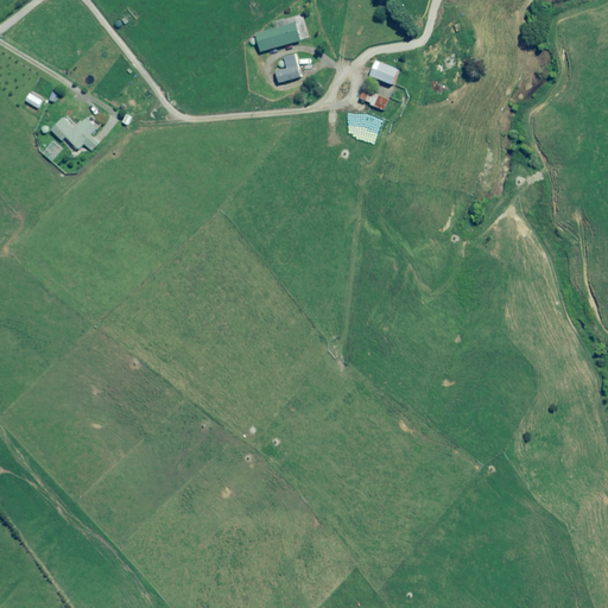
[(309,40),(303,16),(276,23),(277,29),(257,33),(261,51),(309,40)]
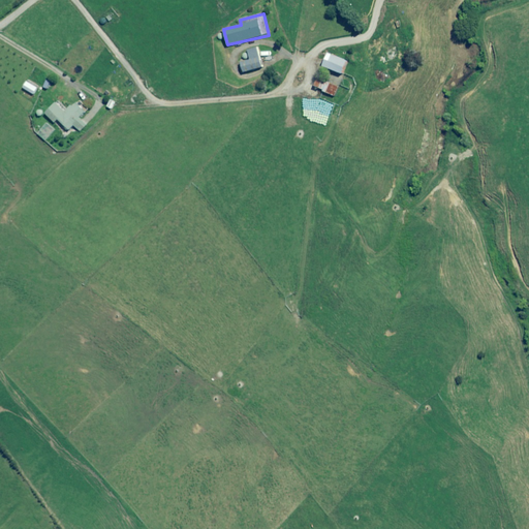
[(407,47),(396,42),(389,59),(401,63),(407,47)]
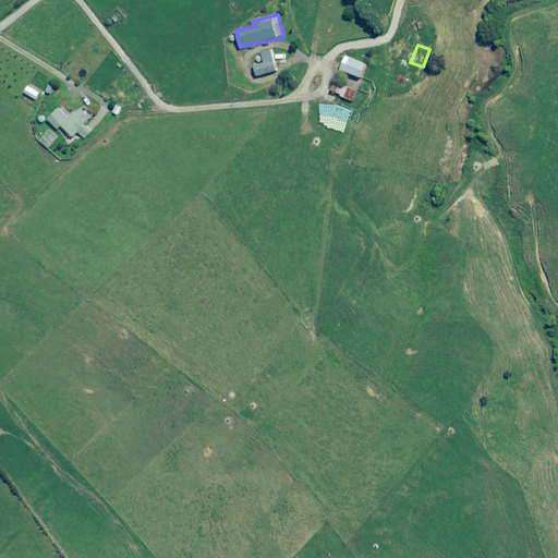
[(278,71),(273,50),(262,53),(265,63),(254,67),(257,76),(278,71)]
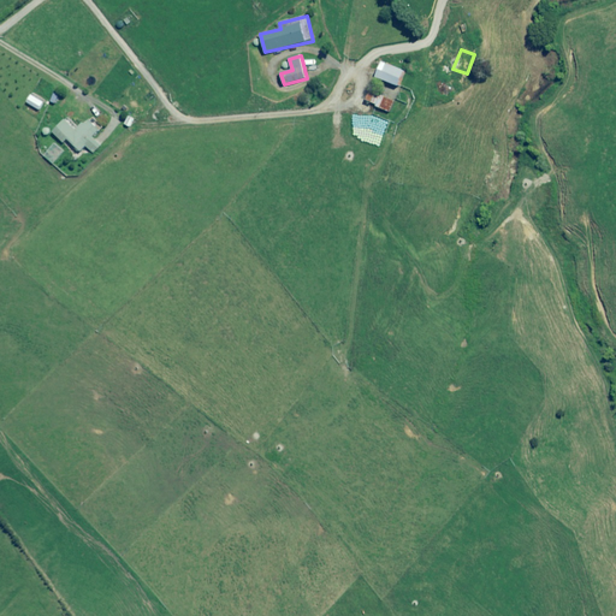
[(407,71),(388,64),(385,70),(381,69),(378,77),(401,87),(407,71)]
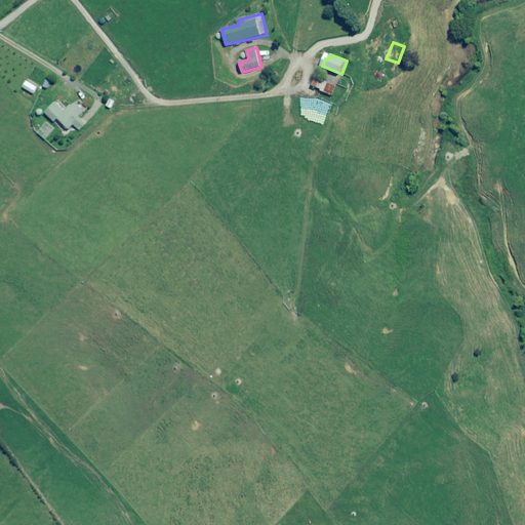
[(336,87),(316,78),(313,85),(322,89),(321,90),(332,95),(336,87)]
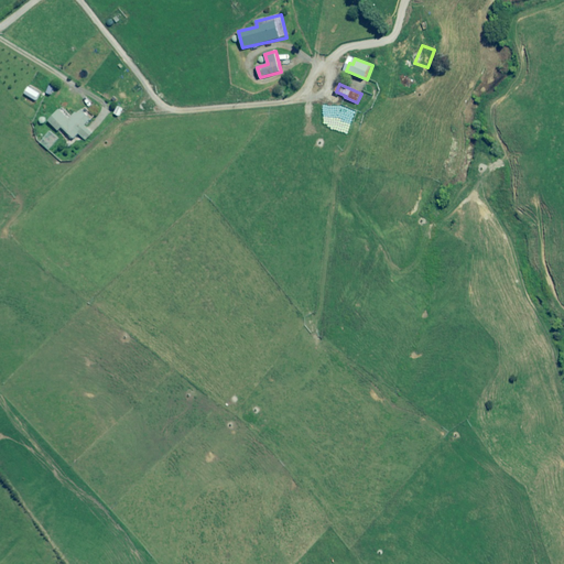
[(93,119),(82,108),(71,120),(61,110),(49,122),(58,132),(63,128),(74,139),(79,133),(86,140),(94,132),(86,126),(93,119)]
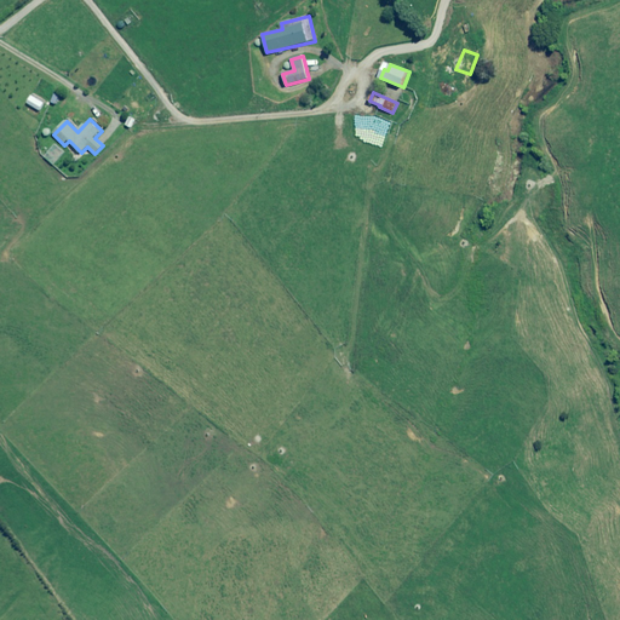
All buildings are outlined.
